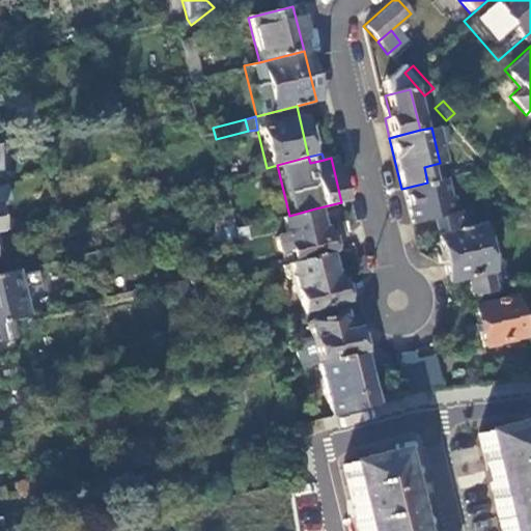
[(427,183),(401,189),(411,224),(435,218),(439,232),(469,224),(465,208),(456,211),(453,195),(448,196),(444,178),(427,183)]
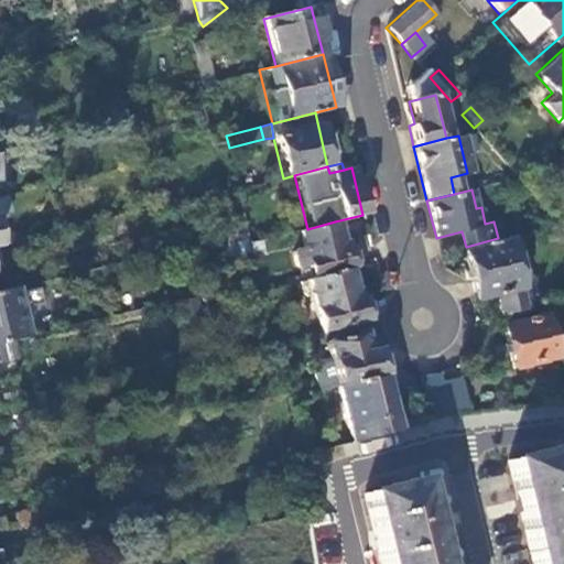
[(307,229),(297,231),(303,249),(295,251),(292,255),(295,268),(300,268),(307,266),(311,279),(348,269),(354,268),(349,247),(342,249),(335,221),(307,229)]
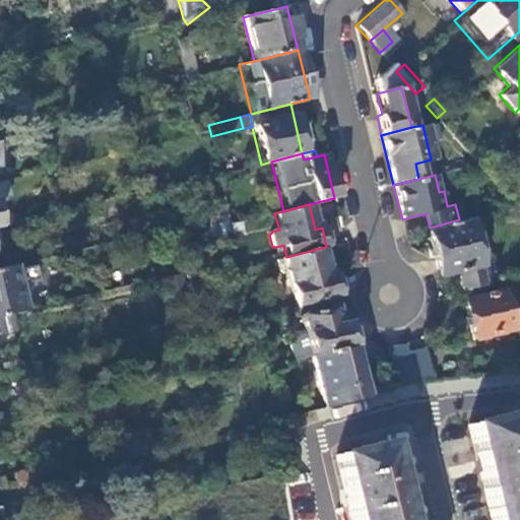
[(480,265),(469,217),(459,219),(430,228),(425,229),(432,266),(436,275),(455,271),(460,290),(489,283),(484,265),(480,265)]
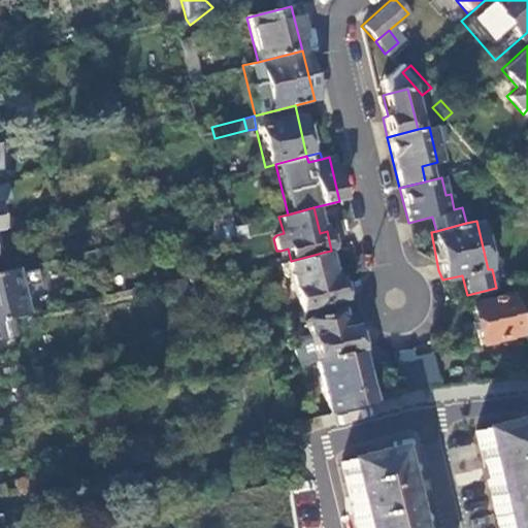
[(233,228),(236,239),(246,237),(244,225),(233,228)]
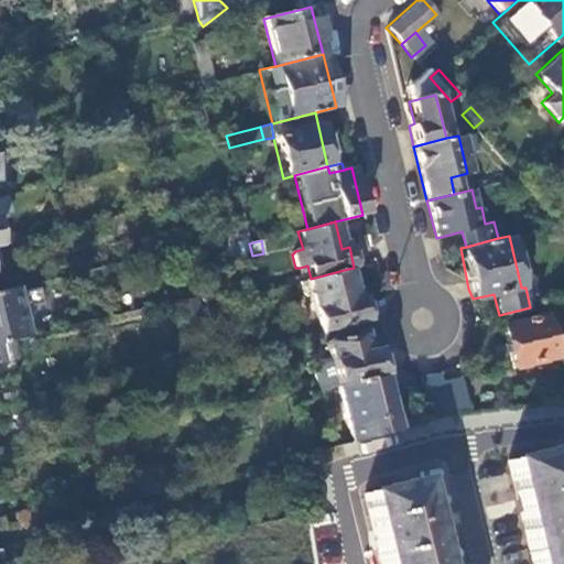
[(348,269),(311,279),(296,282),(300,294),(310,291),(320,332),(367,321),(361,297),(355,299),(348,269)]
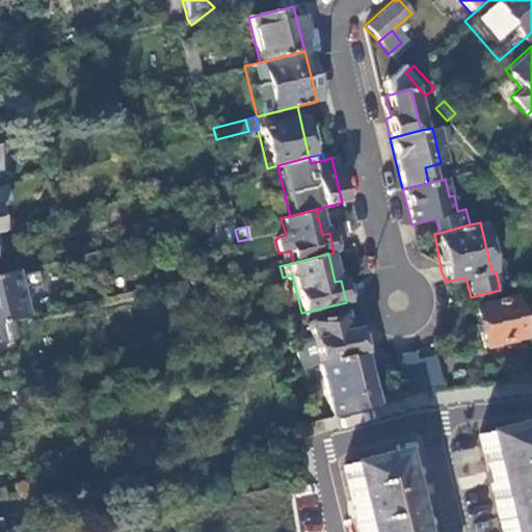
[(0,322),(25,317),(14,271),(0,274),(0,322)]
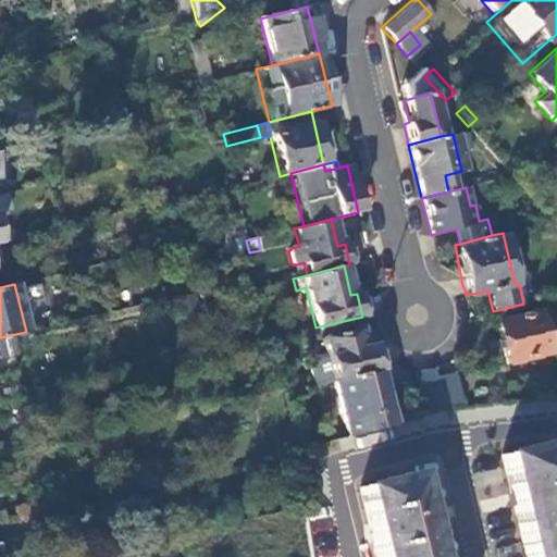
[(496,321),(506,362),(547,353),(537,311),(496,321)]
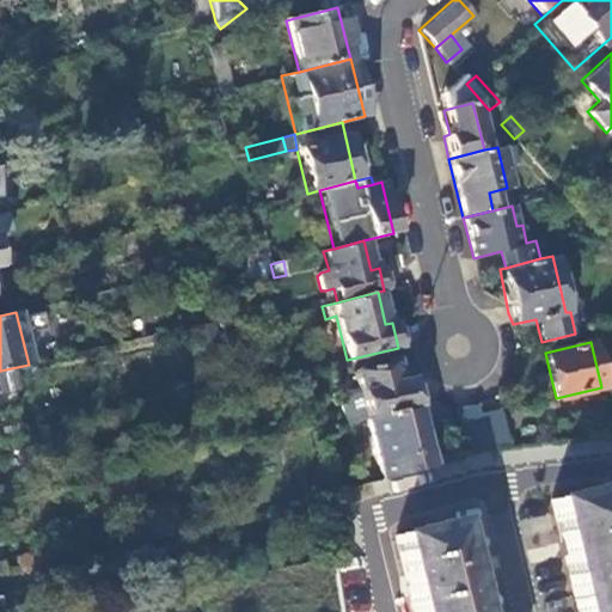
[(365,416),(412,404),(405,378),(399,379),(395,360),(353,371),(365,416)]
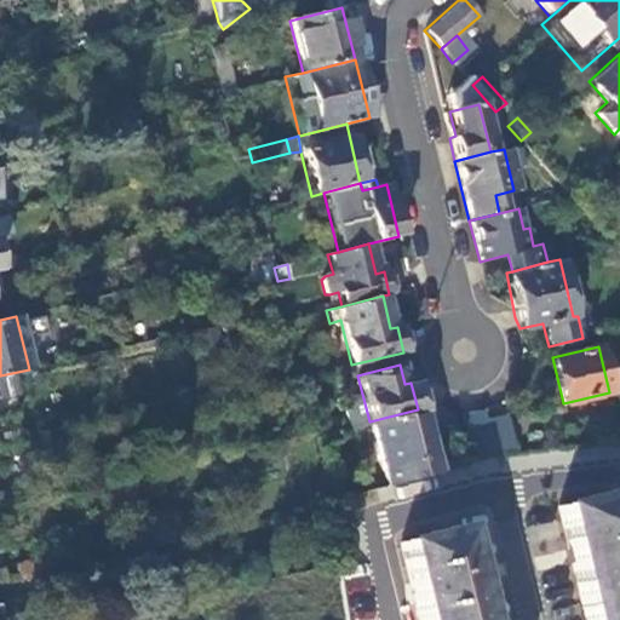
[(430,453),(418,409),(369,422),(385,484),(430,472),(425,457),(430,455),(430,453)]
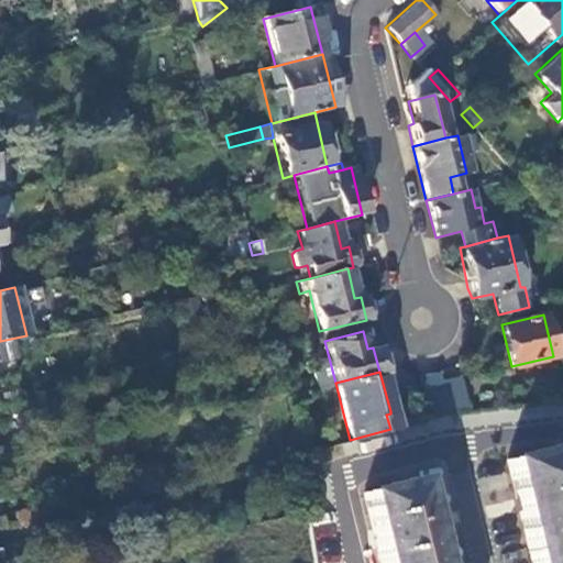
[(428,373),(419,373),(430,418),(448,414),(437,372),(433,372),(428,373)]
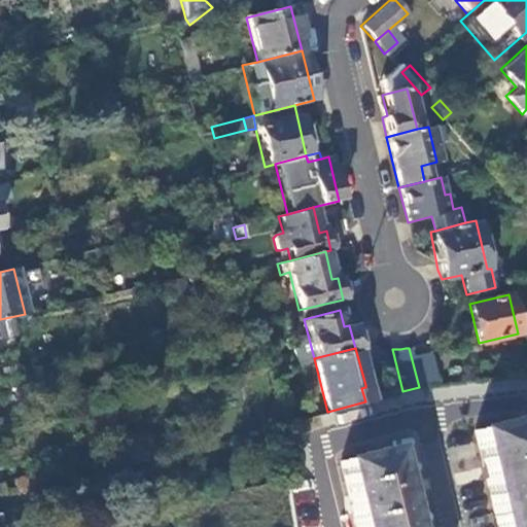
[(27,371),(19,373),(7,376),(10,387),(30,383),(27,371)]
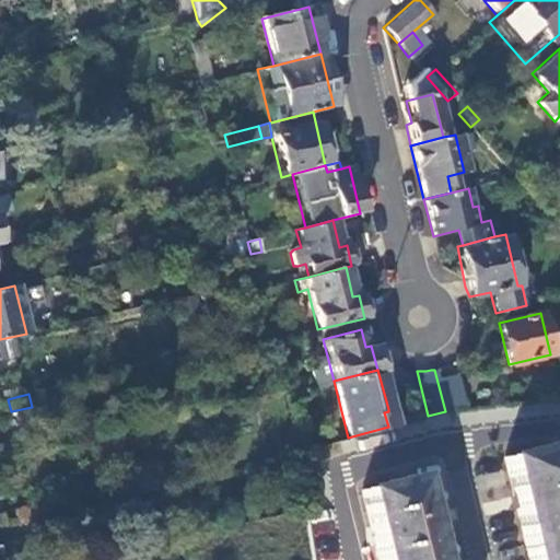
[(389,409),(388,409),(388,411),(384,412),(388,427),(394,424),(389,409)]
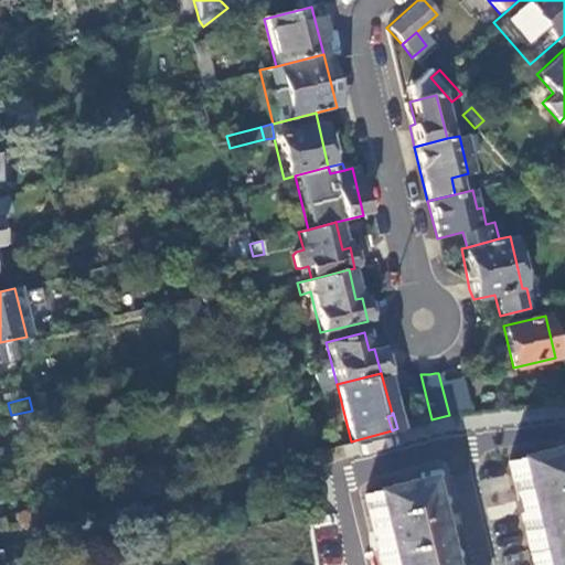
[(564,564),(564,472),(558,447),(507,460),(515,496),(532,564),(564,564)]
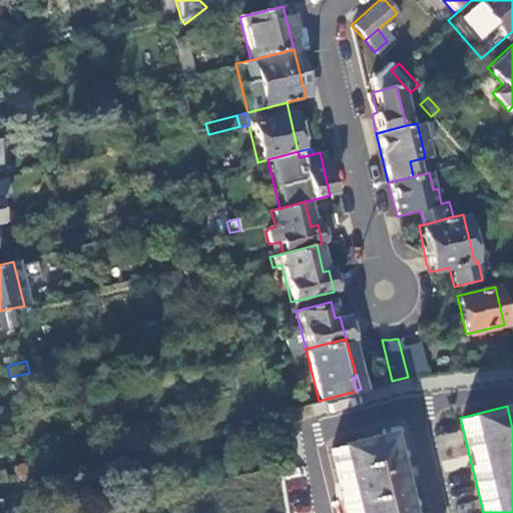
[(396,512),(386,474),(377,437),(330,448),(345,512),(396,512)]
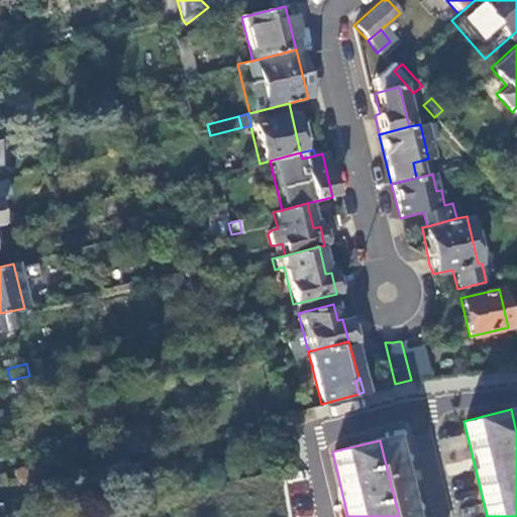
[(0,486),(14,483),(13,478),(4,480),(2,474),(0,474),(0,486)]
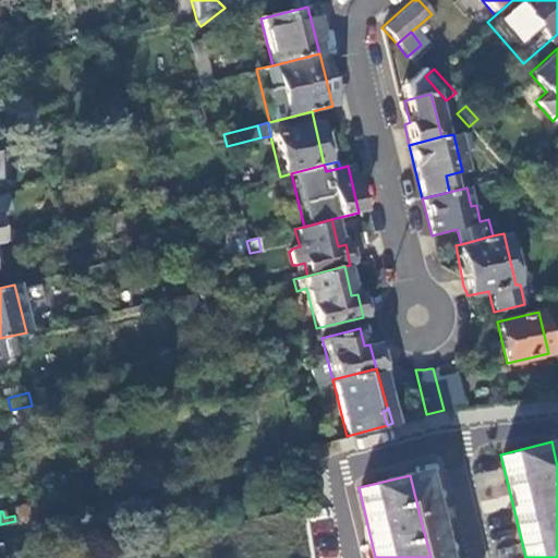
[(138,557),(136,548),(108,555),(109,557),(138,557)]
